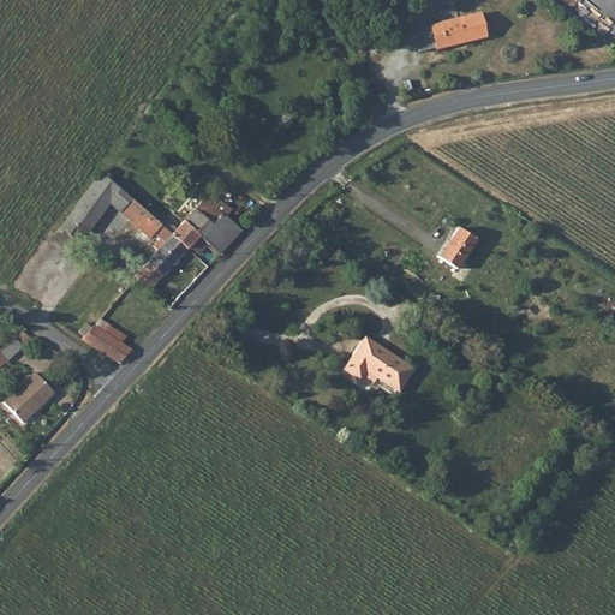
[(488,35),(482,11),(434,23),(440,47),(488,35)]
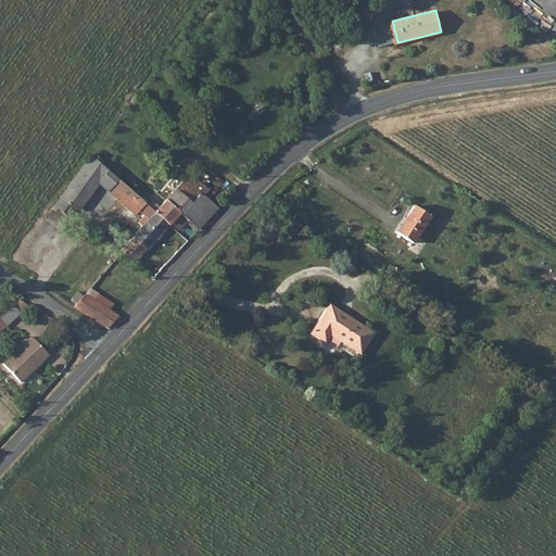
[(206,169),(214,161),(207,154),(200,163),(206,169)]
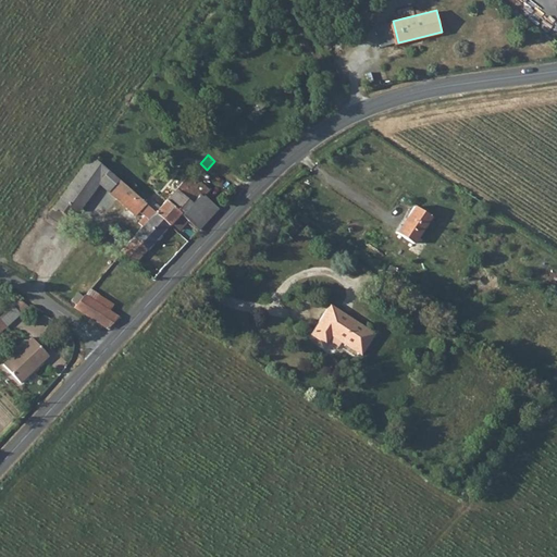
[(111,175),(91,157),(69,189),(85,202),(102,184),(111,175)]
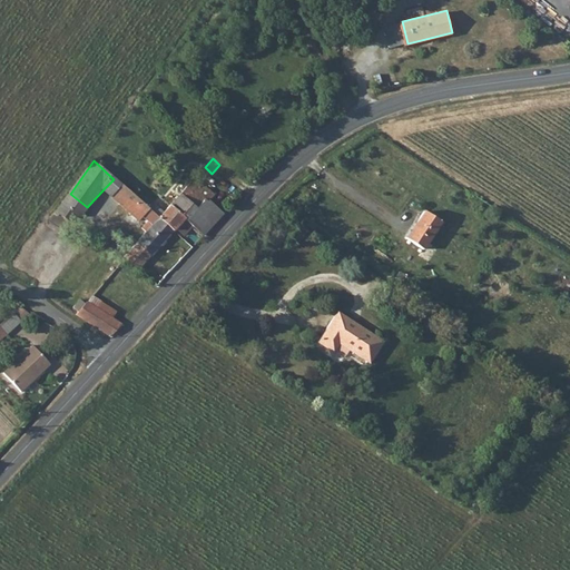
[(225,176),(229,172),(223,167),(218,170),(225,176)]
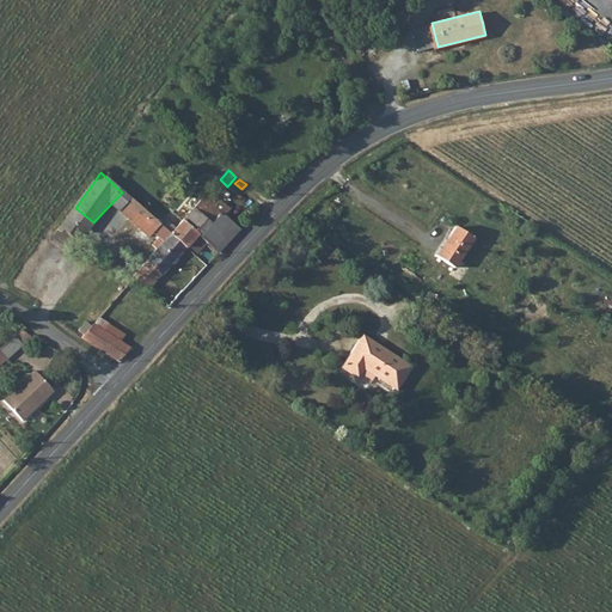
[(130,220),(141,209),(122,193),(112,202),(130,220)]
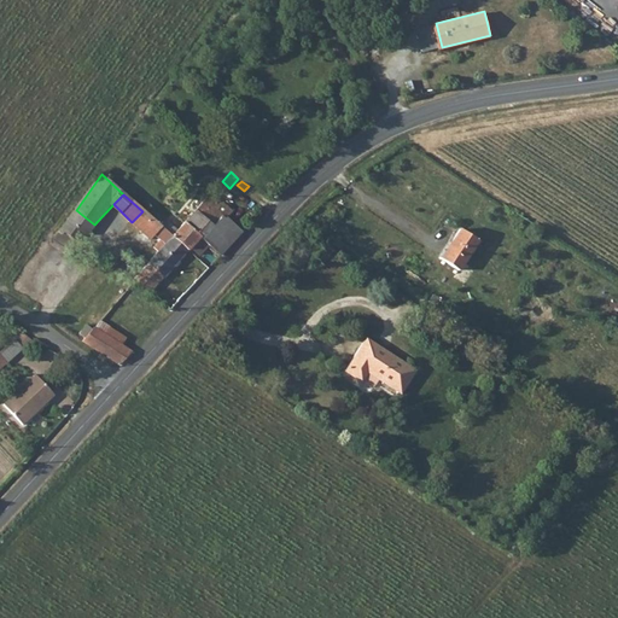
[(209,197),(185,225),(208,245),(221,257),(243,233),(227,219),(233,213),(225,204),(219,205),(209,197)]
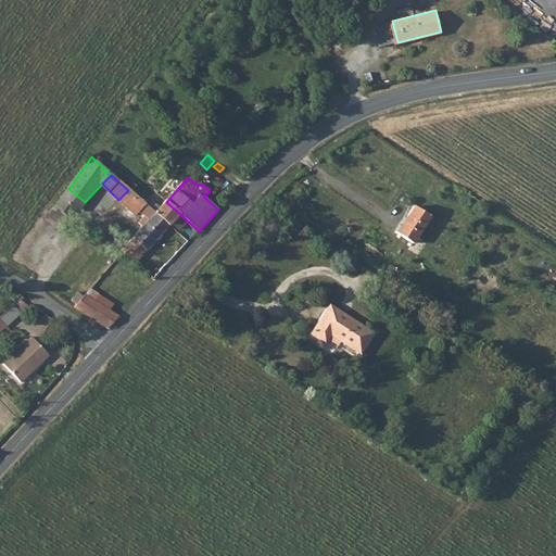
[(135,216),(139,212),(144,217),(150,220),(155,214),(128,190),(118,200),(135,216)]
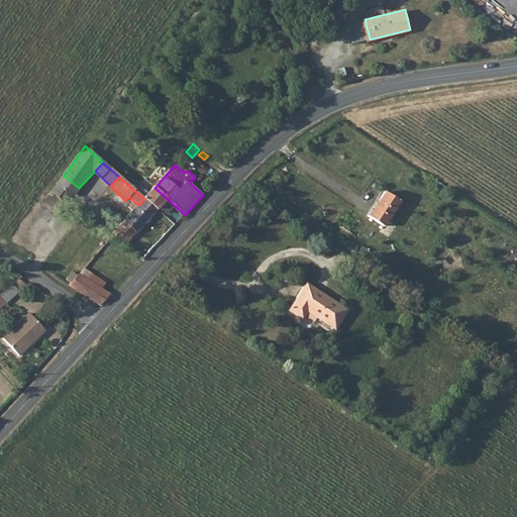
[(154,188),(144,199),(158,210),(160,207),(167,214),(174,205),(154,188)]
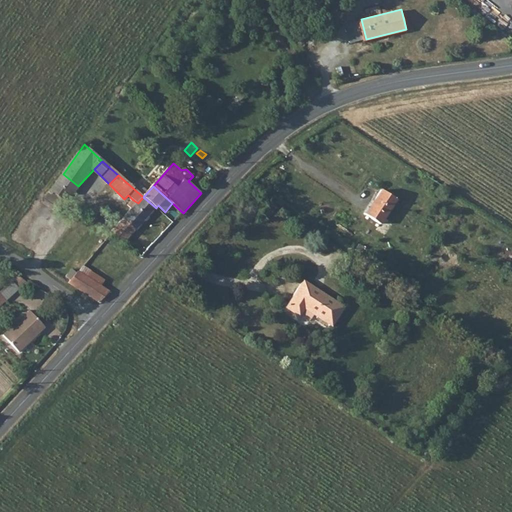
[(397,197),(380,187),(365,211),(381,221),(397,197)]
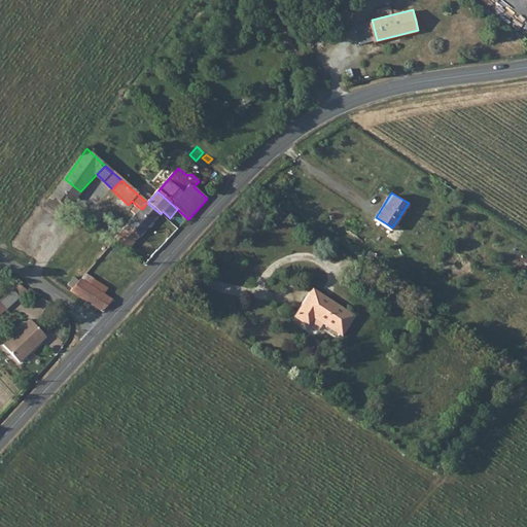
[(147,203),(142,209),(136,215),(123,231),(135,242),(161,214),(147,203)]
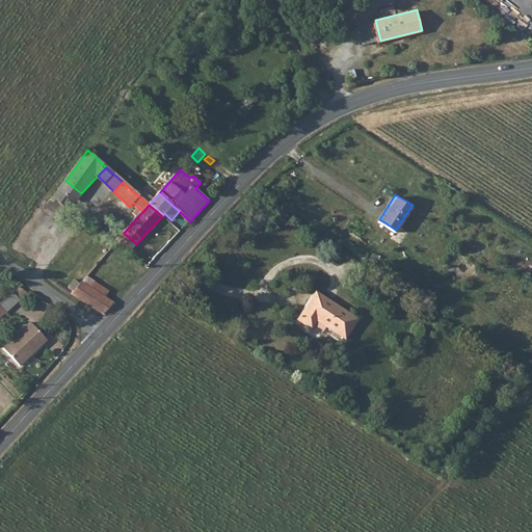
[(133,213),(137,217),(143,211),(138,208),(133,213)]
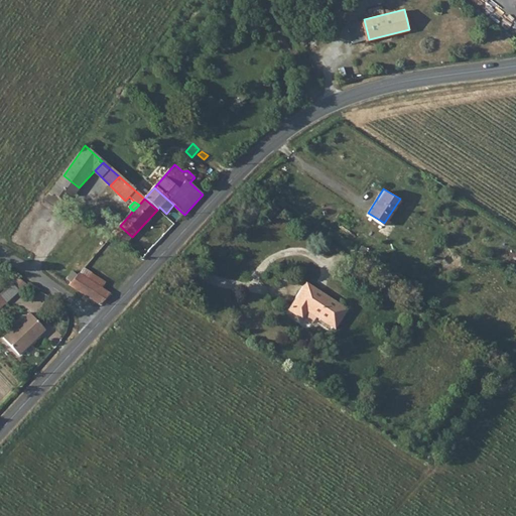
[(126,244),(132,237),(120,226),(114,233),(126,244)]
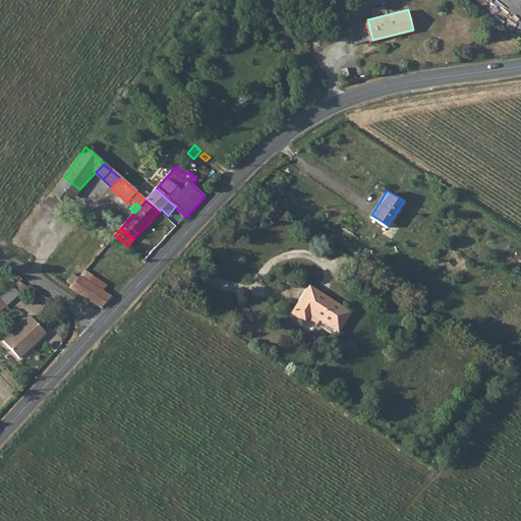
[(107,285),(84,271),(79,277),(102,291),(107,285)]
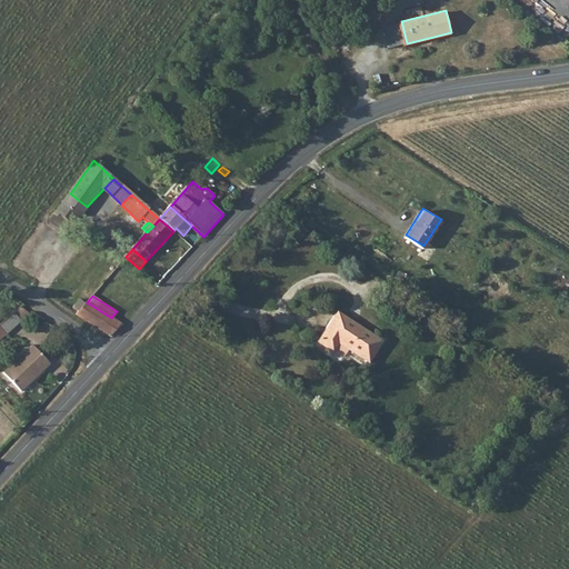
[(76,315),(110,337),(121,325),(111,318),(87,302),(76,315)]
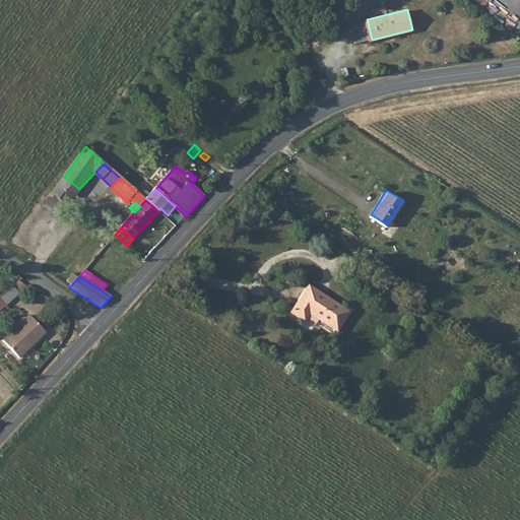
[(28,288),(20,279),(18,278),(13,283),(23,294),(28,288)]
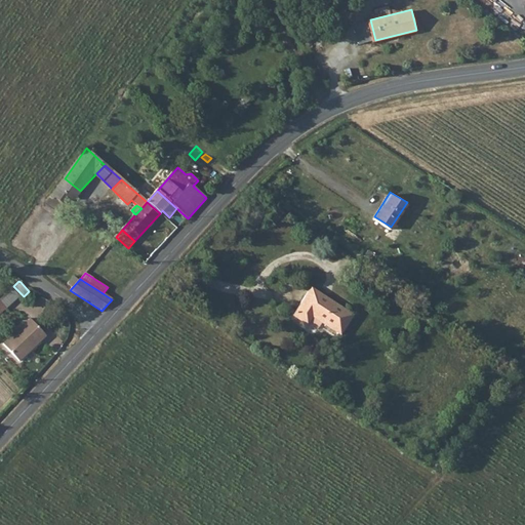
[(313,310),(341,328),(354,309),(312,282),(294,309),(307,318),(313,310)]
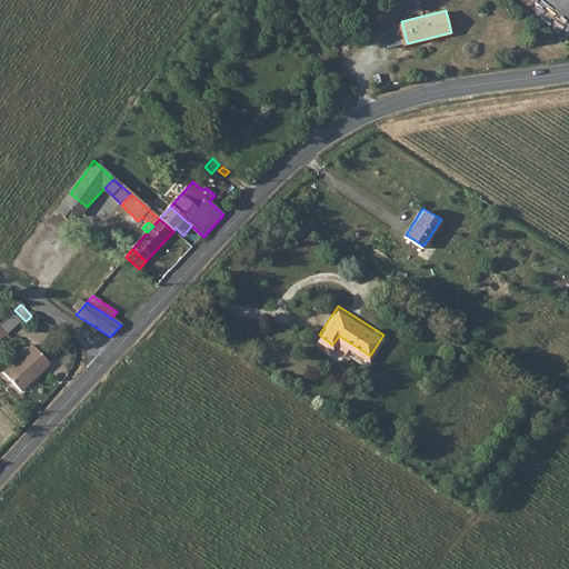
[(28,349),(0,375),(0,377),(17,395),(46,367),(28,349)]
